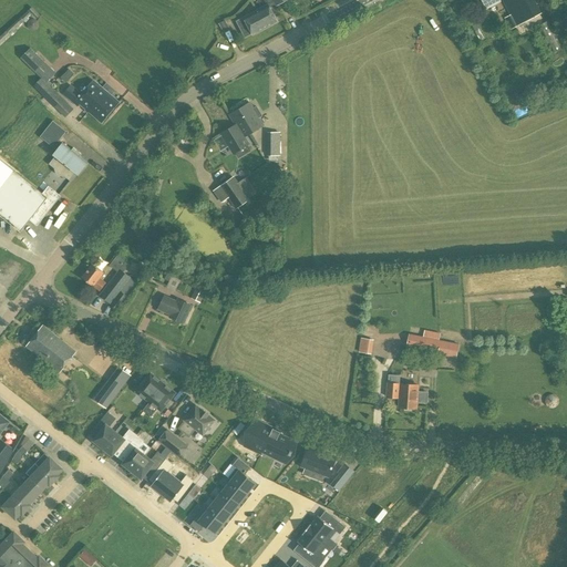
[(481,0),(486,9),(501,1),(500,0),(481,0)]
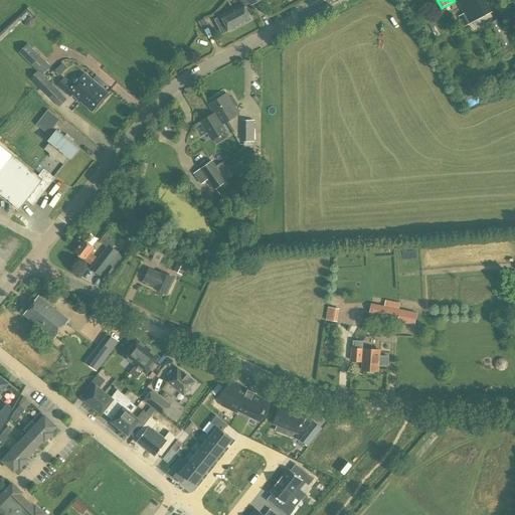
[(456,0),(469,24),(491,11),(485,0),(456,0)]
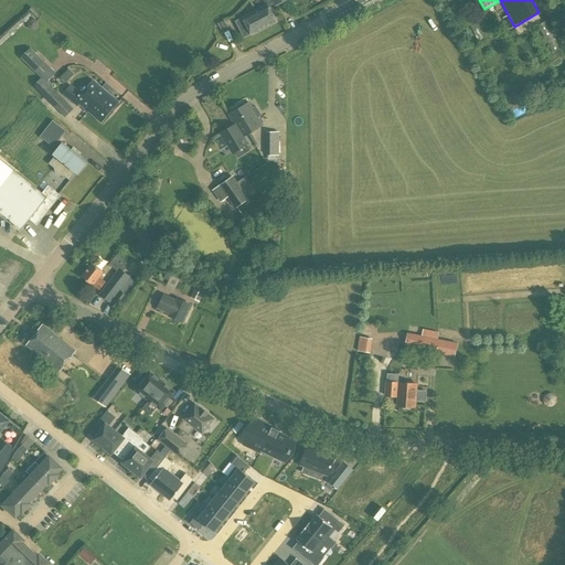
[(252,35),(276,22),(267,3),(235,21),(244,38),(251,33),(252,35)]
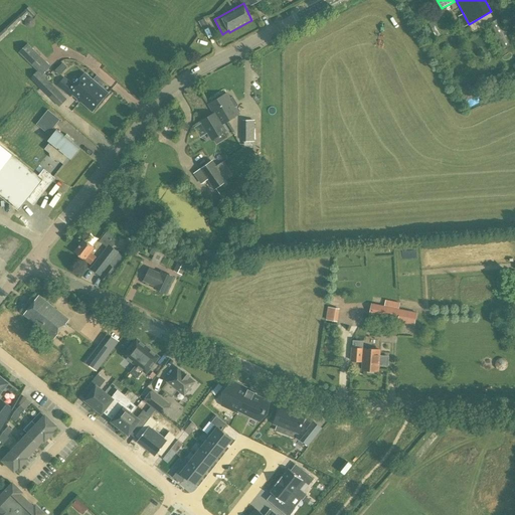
[(36,14),(29,6),(25,9),(25,10),(0,32),(0,39),(10,31),(11,32),(15,28),(14,27),(22,19),(28,13),(32,17),(36,14)]
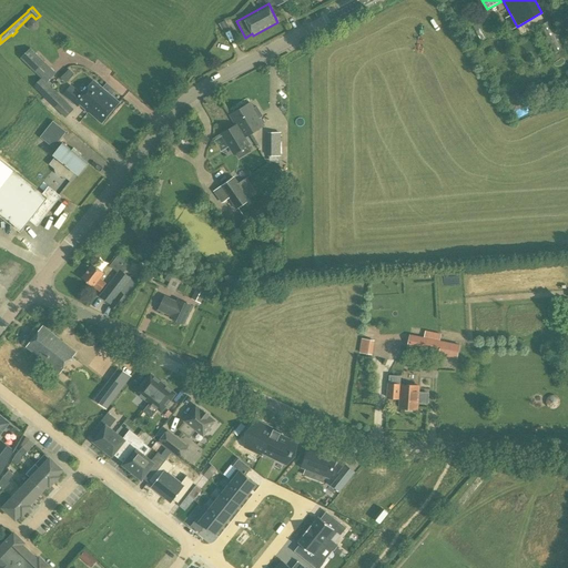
[(224,32),(230,29),(225,20),(219,23),(224,32)]
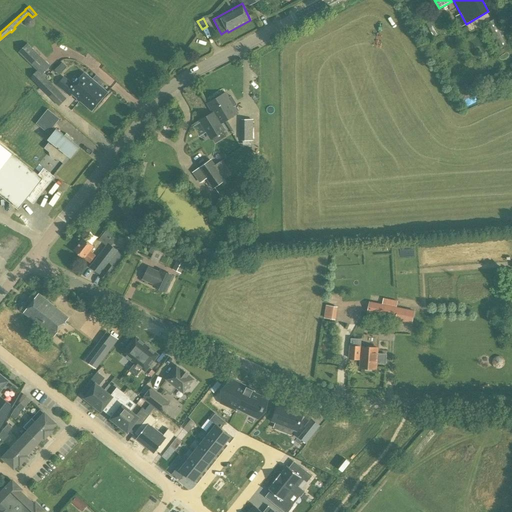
[(485,23),(493,40),(497,39),(501,48),(507,45),(495,19),(485,23)]
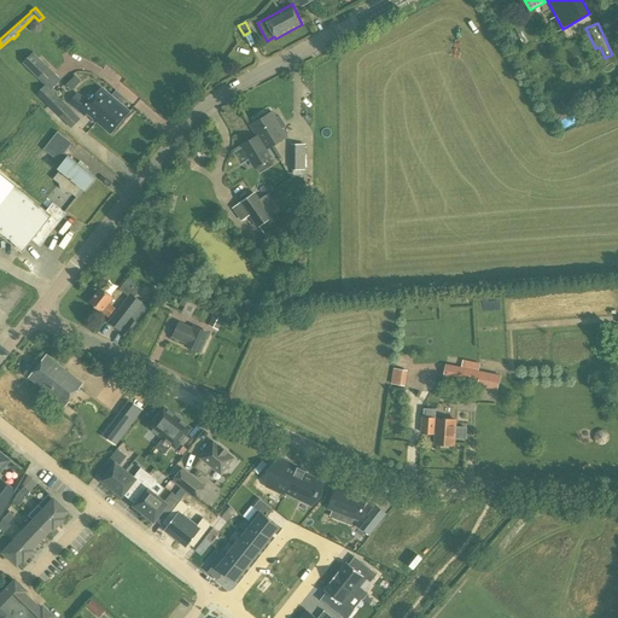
[(39,79),(50,68),(33,52),(22,63),(39,79)]
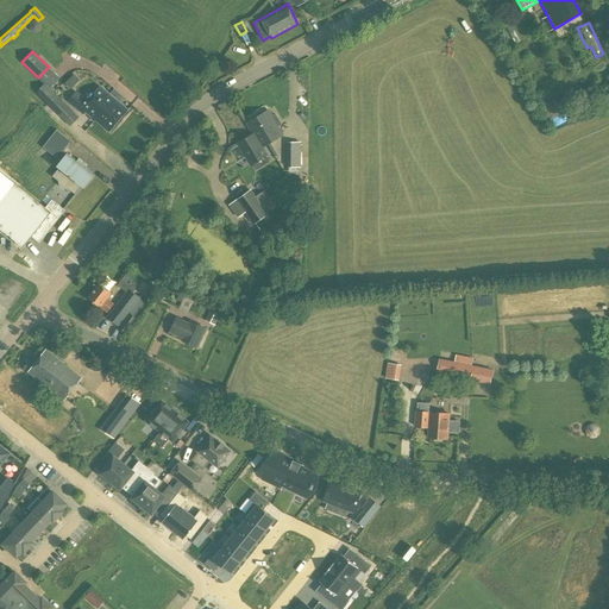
[(79,118),(54,93),(56,90),(52,87),(61,79),(52,71),(42,82),(44,83),(36,93),(48,104),(45,107),(51,113),(54,111),(70,126),(79,118)]
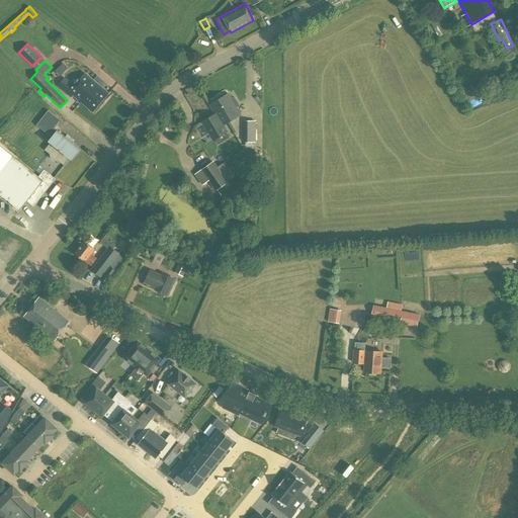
[(63,63),(55,70),(60,75),(68,68),(63,63)]
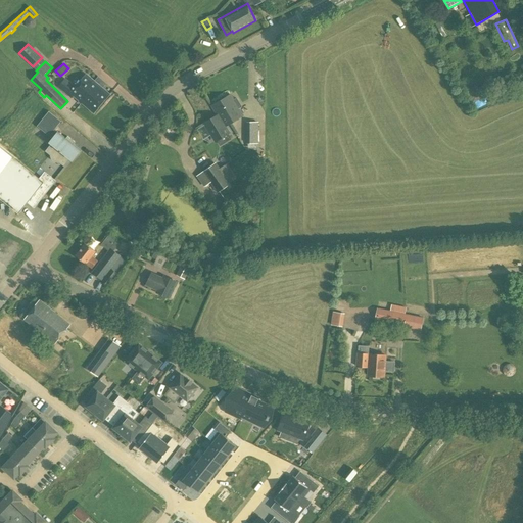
[(89,87),(94,82),(86,75),(75,87),(65,79),(58,87),(72,98),(74,95),(82,102),(93,90),(89,87)]
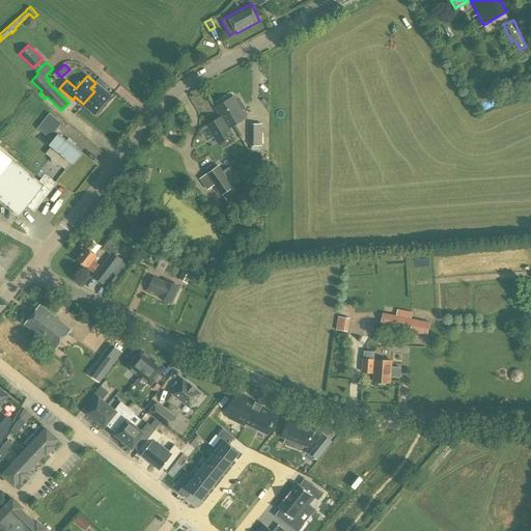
[(94,91),(83,104),(95,114),(111,96),(95,83),(90,88),(94,91)]
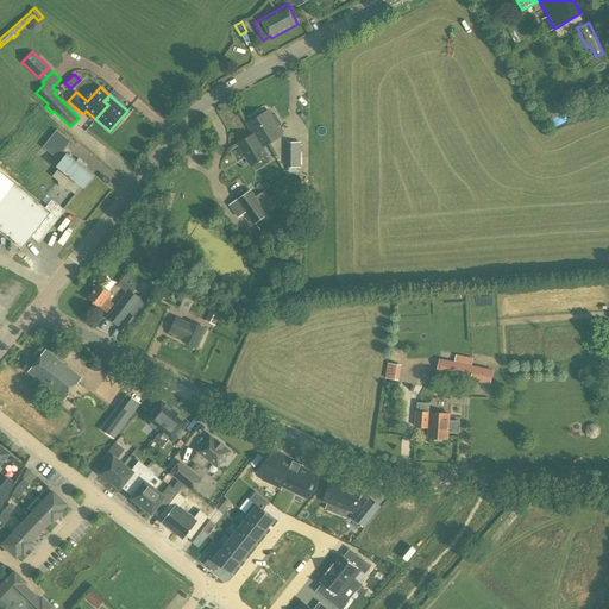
[(267,144),(282,135),(268,111),(246,123),(253,135),(259,130),(268,143),(267,144)]
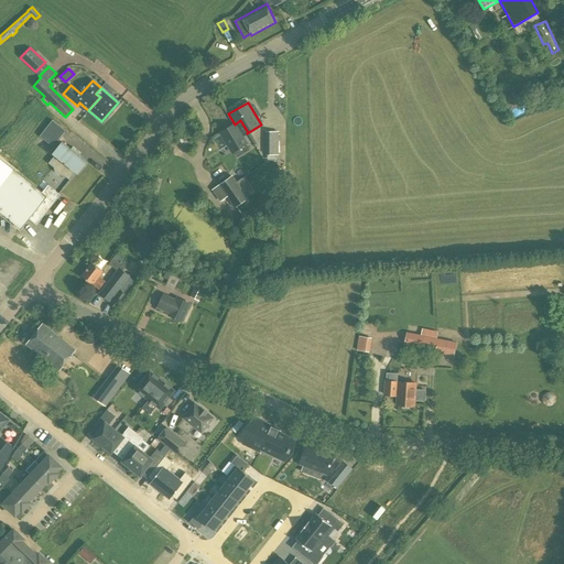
[(58,140),(66,130),(52,120),(45,130),(58,140)]
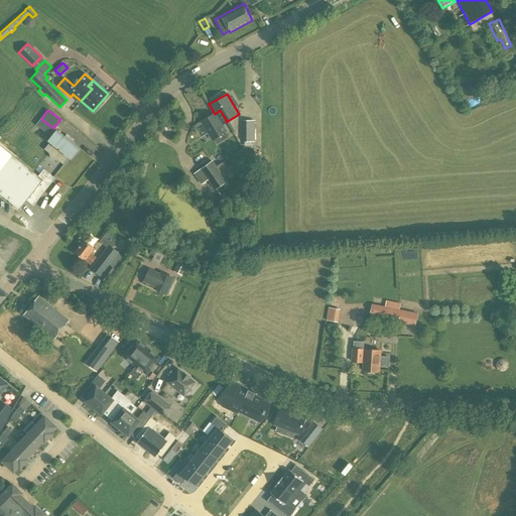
[(222,125),(226,122),(227,121),(220,110),(215,114),(202,122),(212,139),(214,138),(217,143),(227,137),(224,132),(226,131),(222,125)]
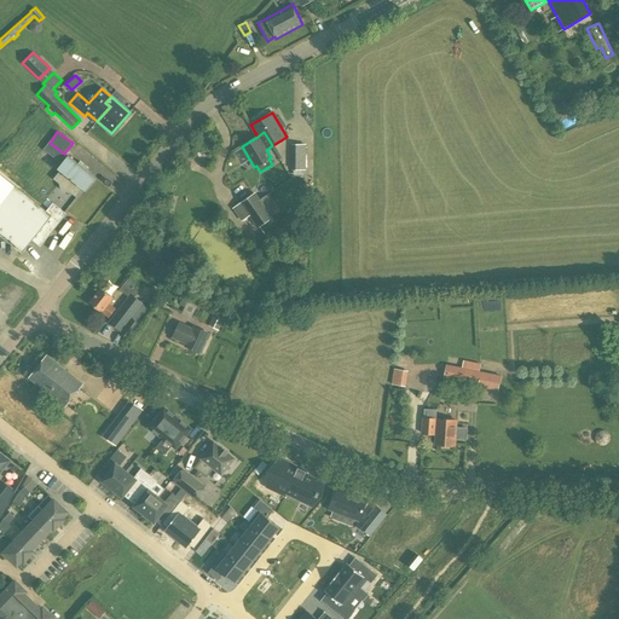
[(306,169),(306,145),(291,145),(291,169),(306,169)]
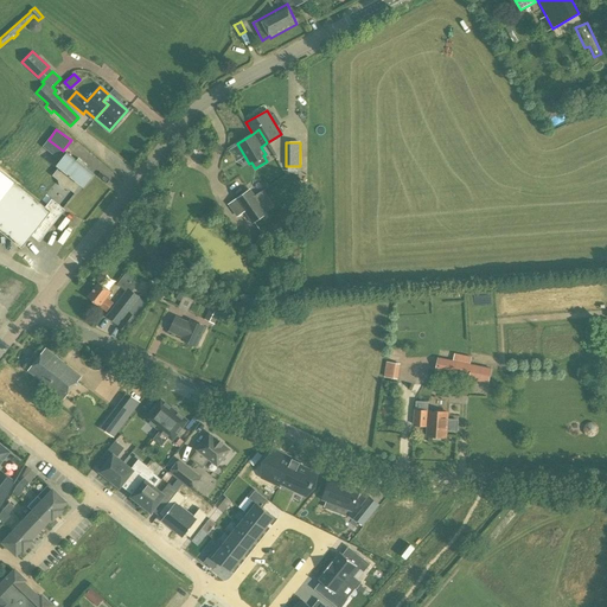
[(75,161),(65,154),(57,166),(58,167),(51,177),(57,180),(57,183),(58,184),(58,185),(59,186),(61,187),(62,189),(63,189),(65,190),(66,190),(68,190),(74,195),(81,185),(83,187),(93,176),(84,168),(87,166),(77,159),(75,161)]
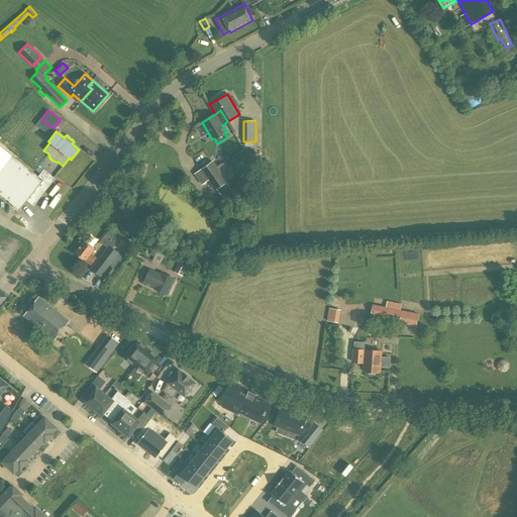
[(38,177),(11,156),(0,170),(0,198),(18,212),(26,202),(33,207),(55,179),(43,170),(38,177)]
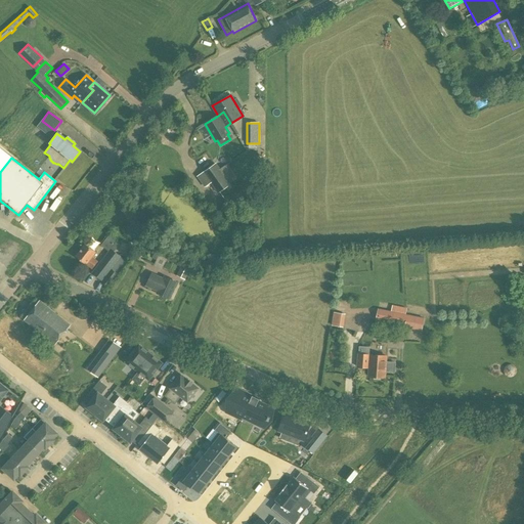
[(230,184),(219,168),(216,163),(197,176),(205,187),(211,183),(218,193),(230,184)]
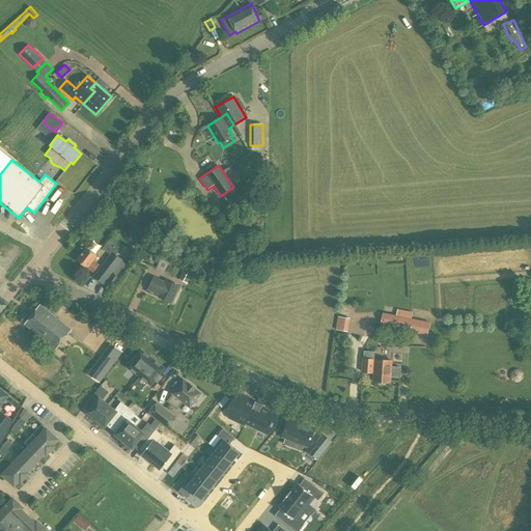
[(117,272),(115,270),(122,260),(116,255),(121,248),(110,239),(103,248),(110,254),(92,276),(104,284),(112,289),(120,278),(130,266),(126,261),(117,272)]
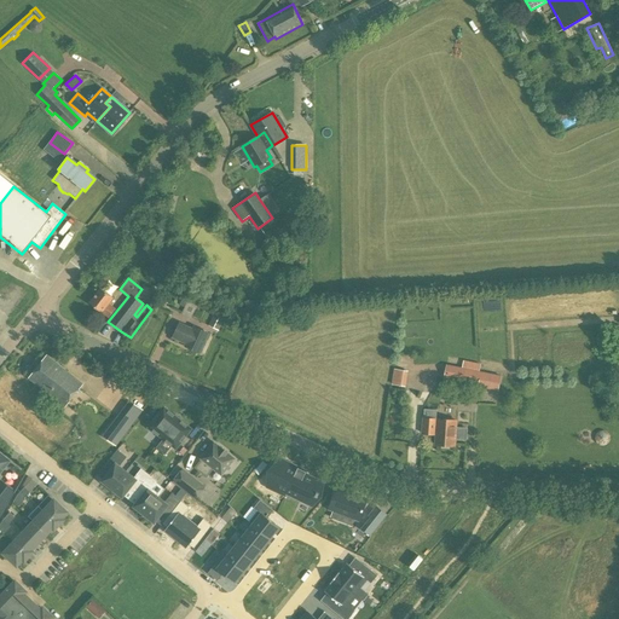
[(109,318),(116,308),(109,302),(113,298),(100,288),(90,304),(102,312),(109,318)]
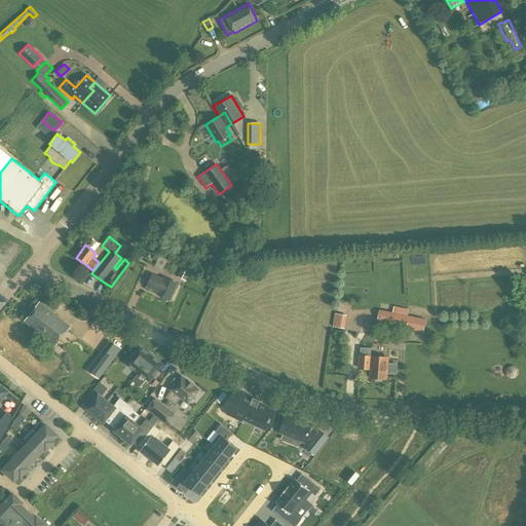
[(190,271),(183,267),(179,277),(187,280),(190,271)]
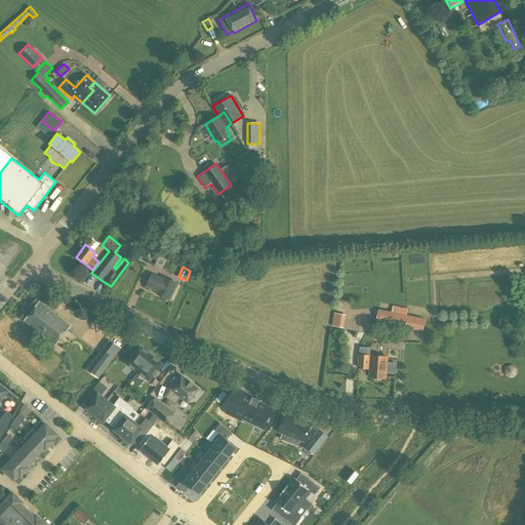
[(163,279),(152,274),(147,286),(162,293),(161,295),(169,299),(176,282),(164,277),(163,279)]
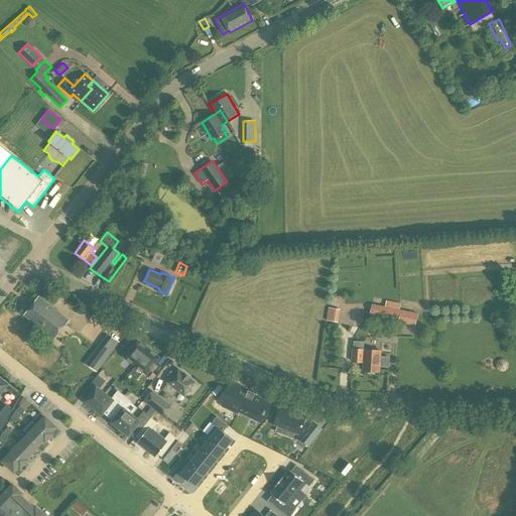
[(53,339),(69,319),(39,296),(24,315),(53,339)]
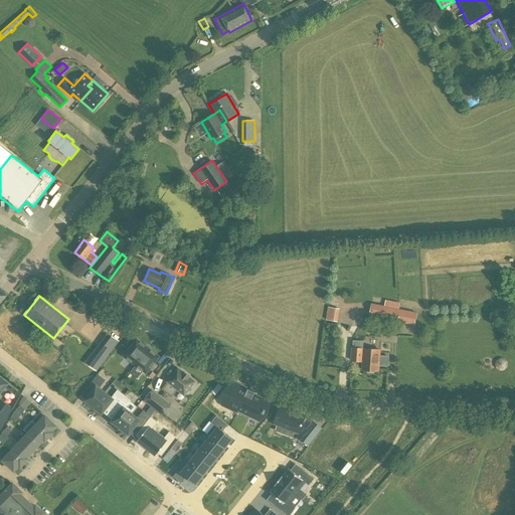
[(387,307),(388,304),(384,303),(383,306),(371,304),(369,313),(390,317),(390,318),(396,319),(414,322),(416,313),(387,307)]
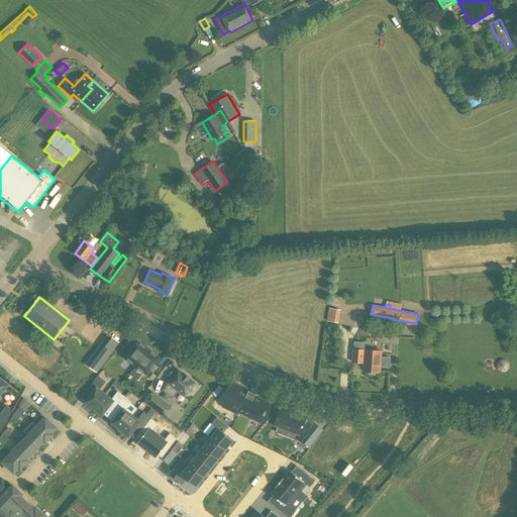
[(339,322),(341,309),(329,307),(327,321),(339,322)]
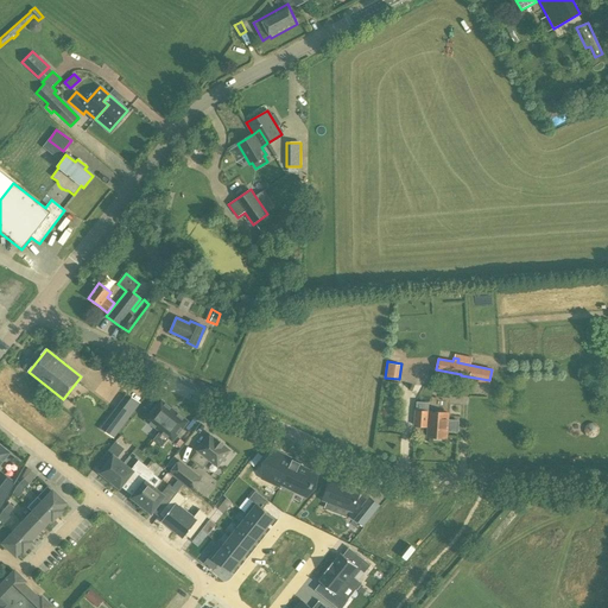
[(125,392),(100,429),(115,439),(140,401),(125,392)]
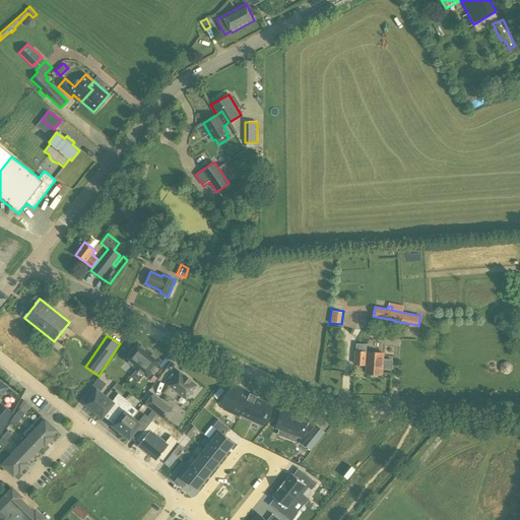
[(136,368),(149,351),(146,349),(137,342),(124,359),(136,368)]
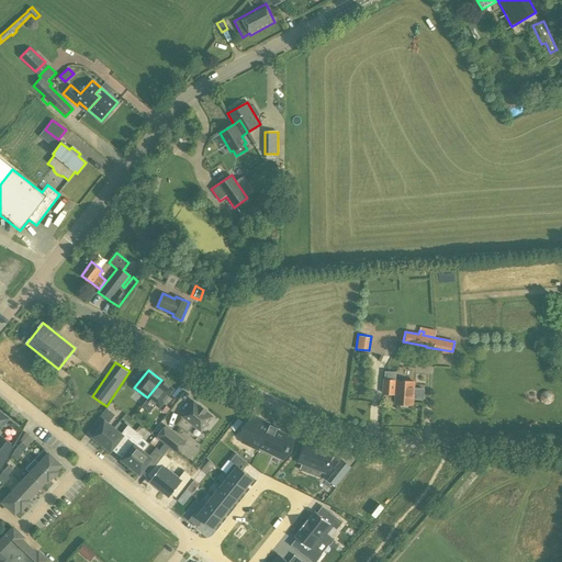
[(147,397),(159,407),(173,390),(164,382),(161,380),(147,397)]
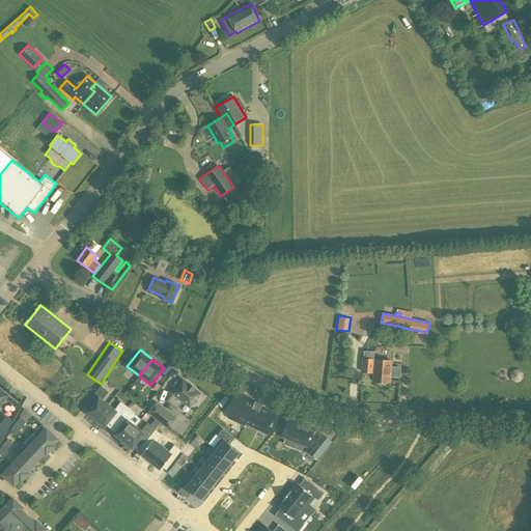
[(390,383),(391,361),(363,359),(362,371),(374,372),(373,382),(390,383)]
